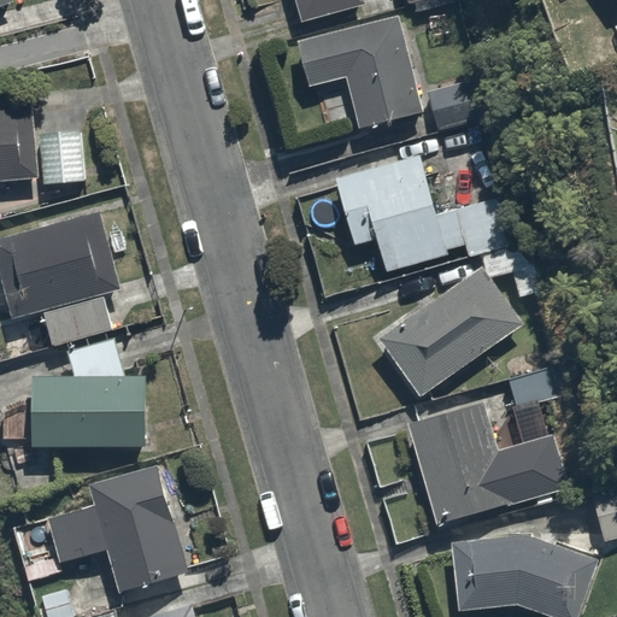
[(0,0),(0,13),(19,7),(16,0),(0,0)]
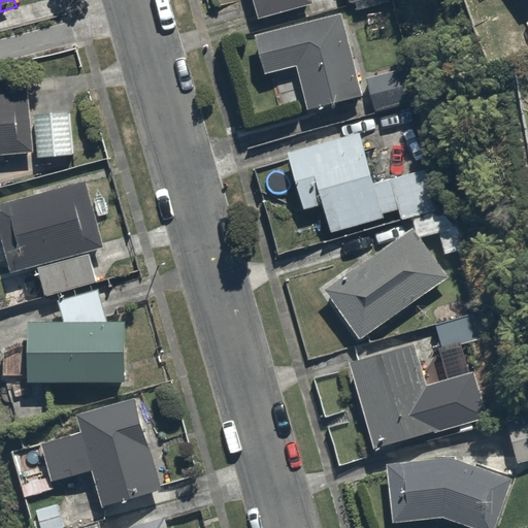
[(314,0),(258,0),(263,19),(316,6),(314,0)]
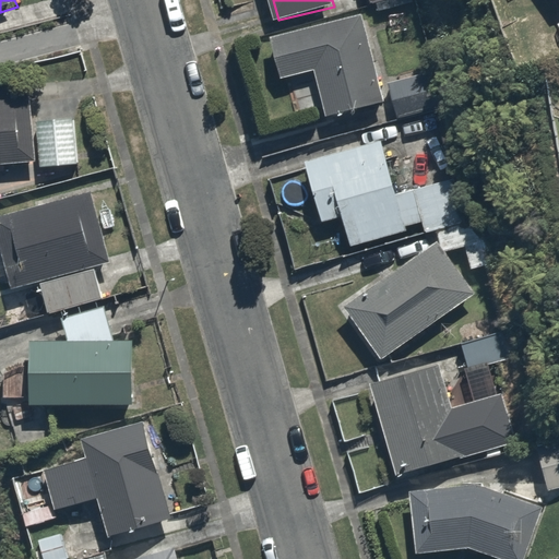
[(369,13),(266,36),(276,81),(312,72),(322,113),(389,97),(369,13)]
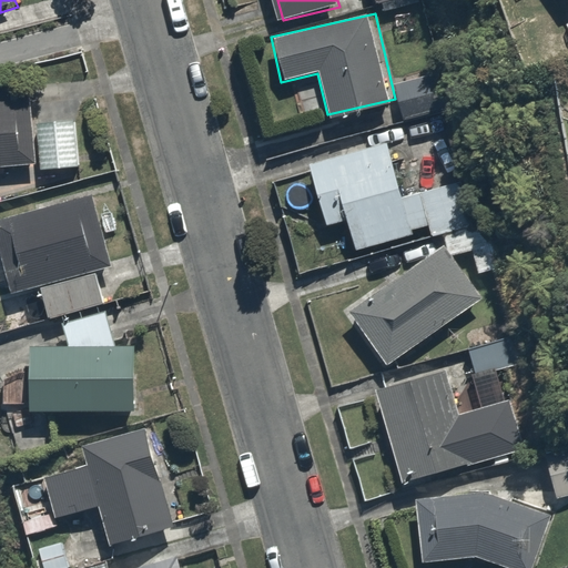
[(444,73),(401,82),(407,114),(450,105),(444,73)]
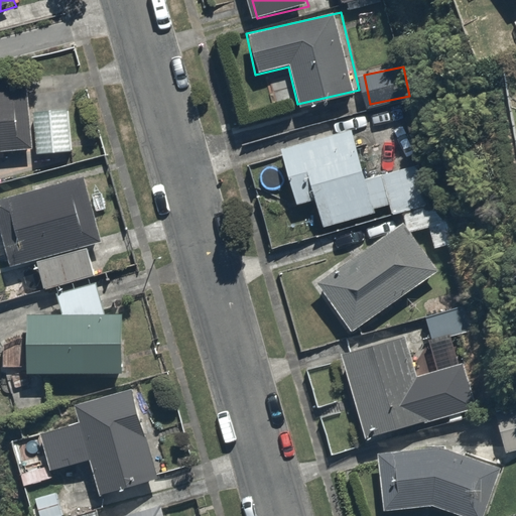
[(0,150),(32,150),(31,75),(0,75),(0,150)]
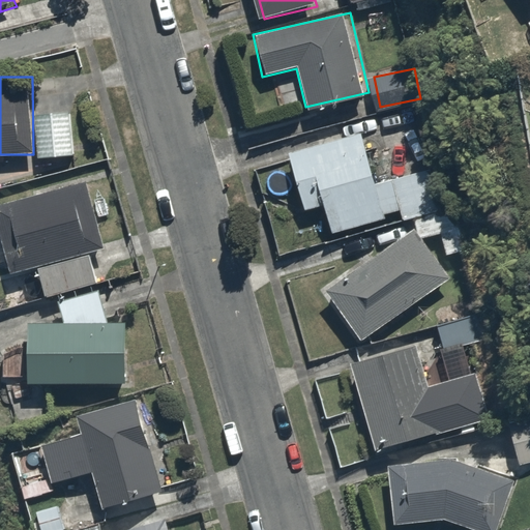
[(77,110),(40,111),(40,155),(77,155),(77,110)]
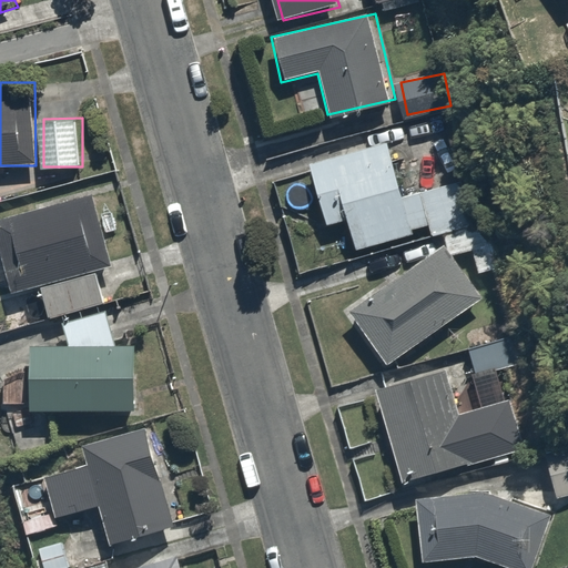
[(409,193),(395,140),(310,163),(327,227),(347,222),(356,253),(419,236),(417,230),(429,226),(432,236),(447,233),(468,227),(456,181),(409,193)]
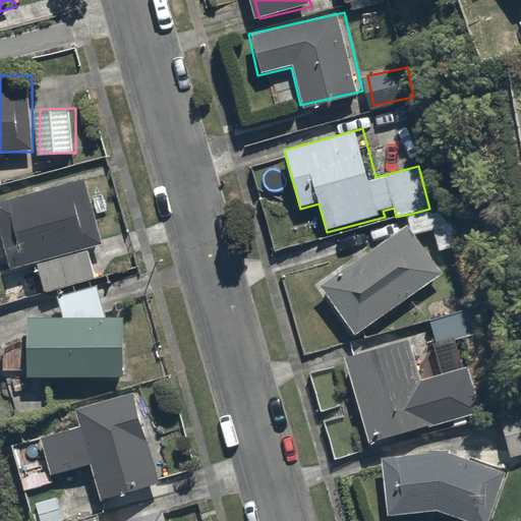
[(0,271),(38,262),(45,289),(102,274),(95,246),(106,243),(90,181),(0,205),(0,271)]
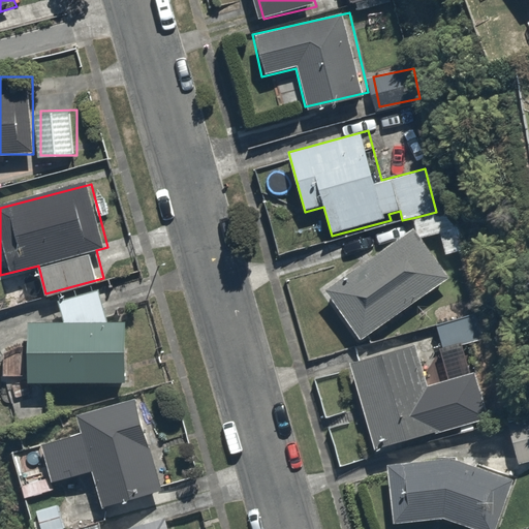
[(359,340),(448,276),(424,242),(438,230),(428,216),(323,290),(359,340)]
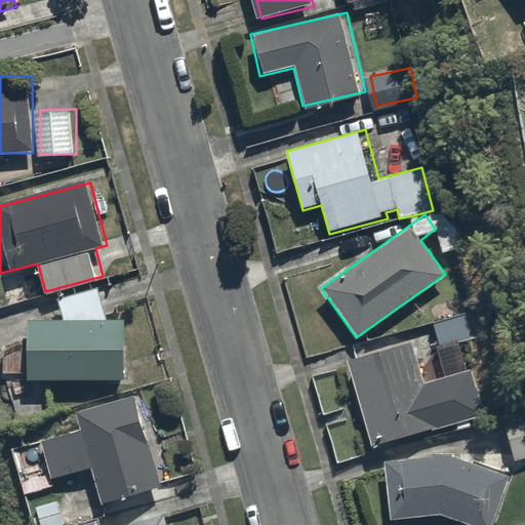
[(32,319),(33,376),(125,381),(128,322),(111,321),(101,287),(61,299),(67,321),(32,319)]
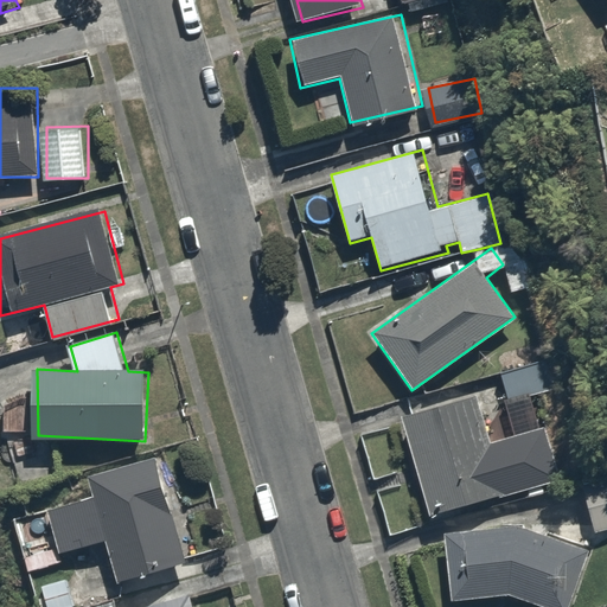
[(536,359),(502,370),(512,407),(547,397),(536,359)]
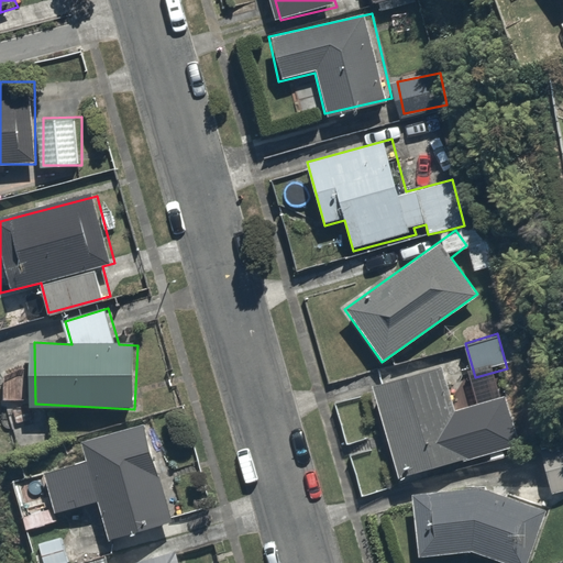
[(459,408),(444,362),(372,385),(400,476),(520,439),(506,394),(459,408)]
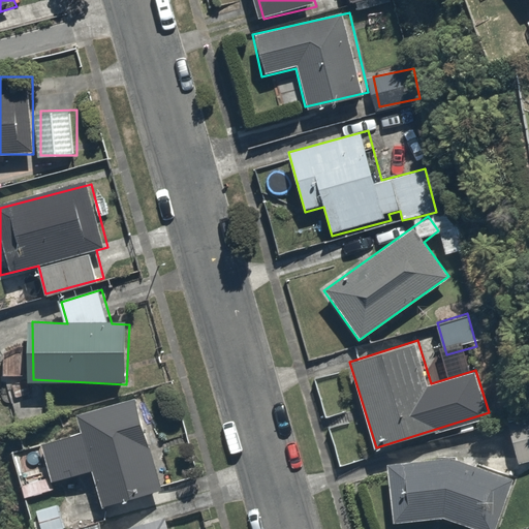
[(145,403),(80,421),(83,431),(38,443),(50,483),(88,472),(97,507),(168,488),(145,403)]
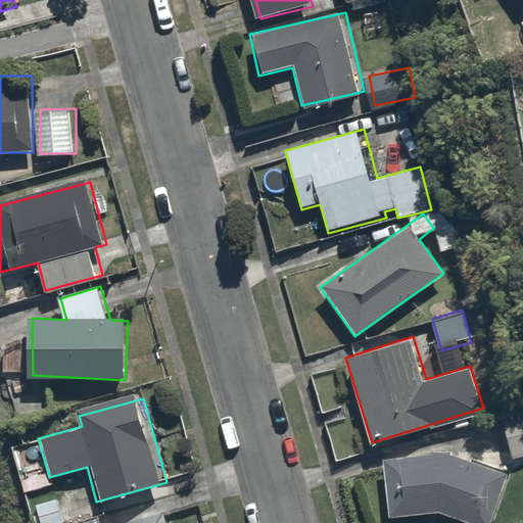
[(522,407),(504,412),(513,457),(522,454),(522,407)]
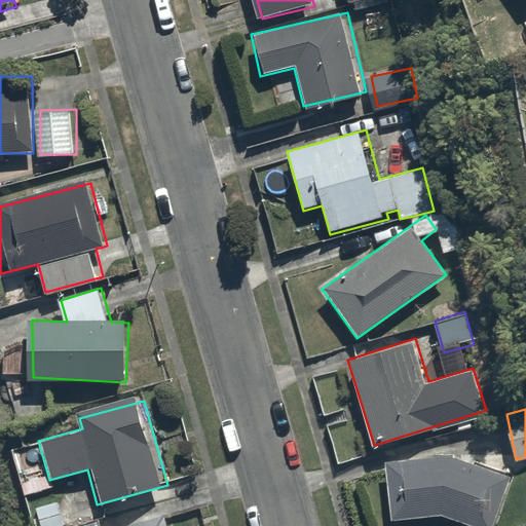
[(448,455),(389,465),(392,520),(440,517),(471,525),(494,525),(510,474),(448,455)]
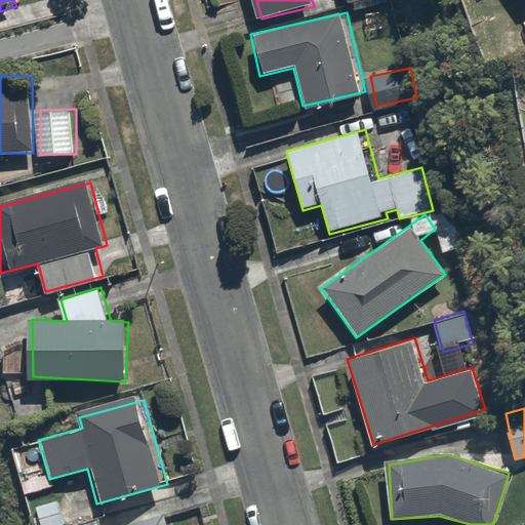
[(200,524),(195,506),(123,524),(103,524),(101,515),(63,524),(200,524)]
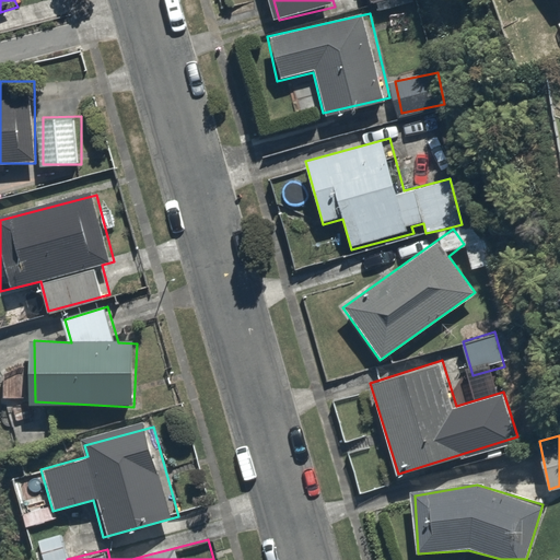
All buildings are outlined.
